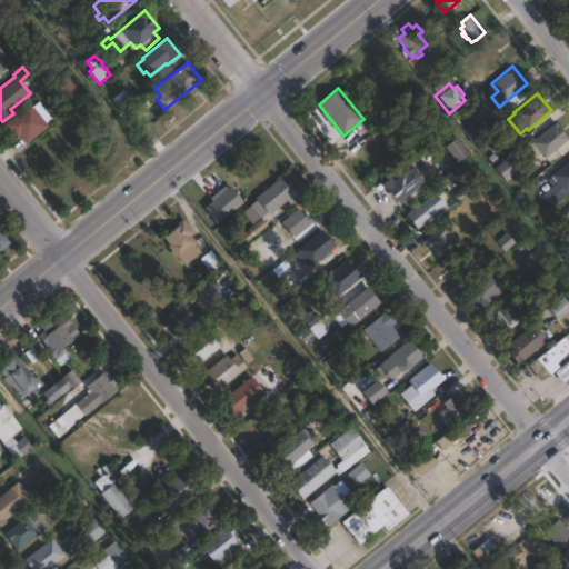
[(49,126),(26,145),(20,137),(17,139),(5,125),(30,102),(49,126)]
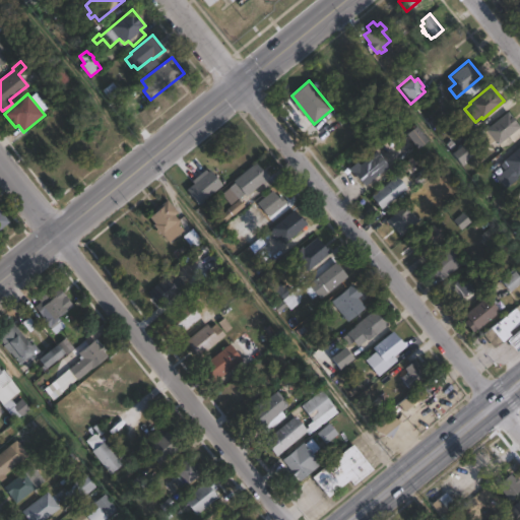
[(404,114),(396,121),(391,116),(389,117),(385,112),(386,110),(385,108),(393,101),(404,114)]
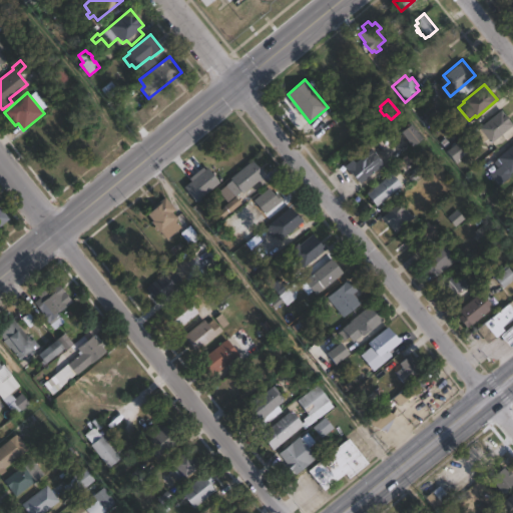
[(512,123),(512,125),(493,141),(490,137),(483,142),(475,132),(480,128),(480,127),(502,110),(512,123)]
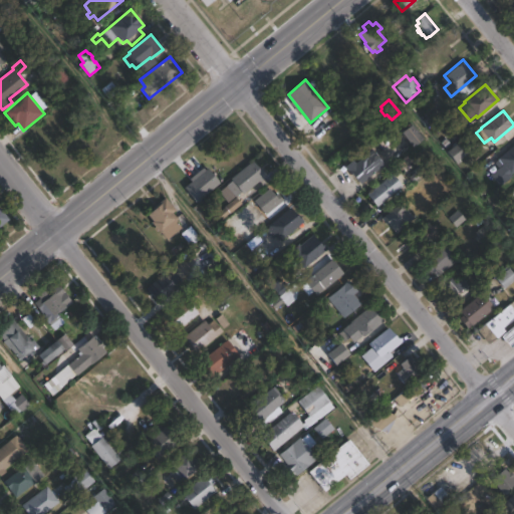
[(423,140),(414,147),(403,132),(411,124),(413,123),(424,139),(423,140)]
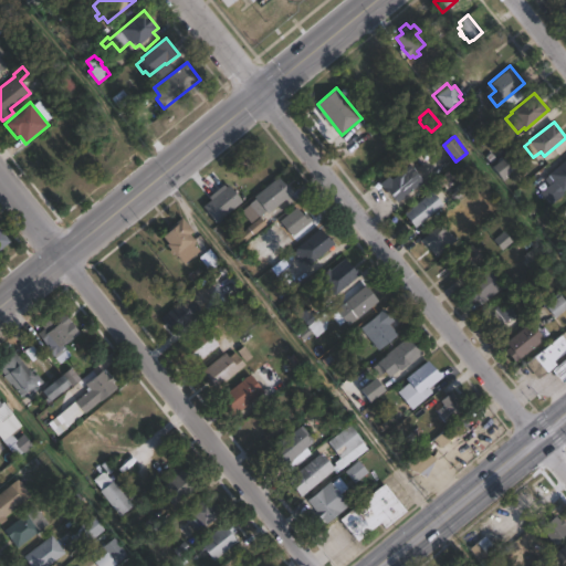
[(507,177),(503,180),(493,166),(504,157),(514,169),(506,175),(507,177)]
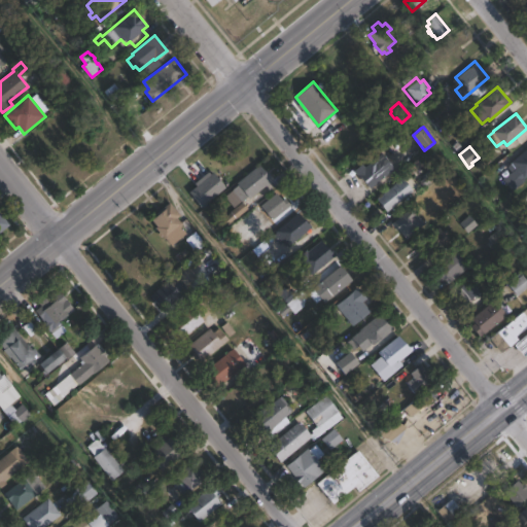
[(526,180),(514,190),(503,179),(513,171),(508,166),(512,163),(512,162),(526,148),(526,178),(526,179),(526,180)]
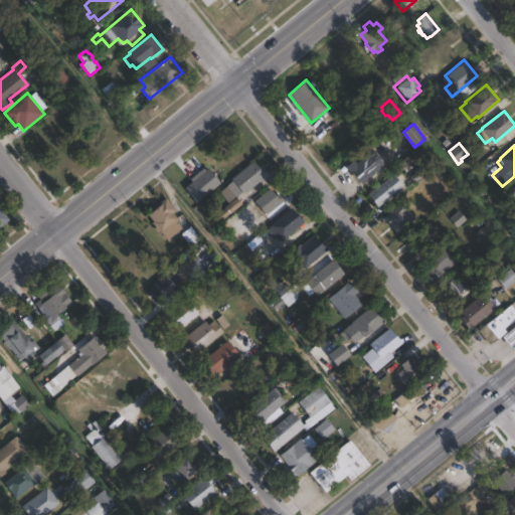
[(373,150),(385,165),(362,184),(349,169),(351,167),(349,164),(354,160),(357,163),(373,150)]
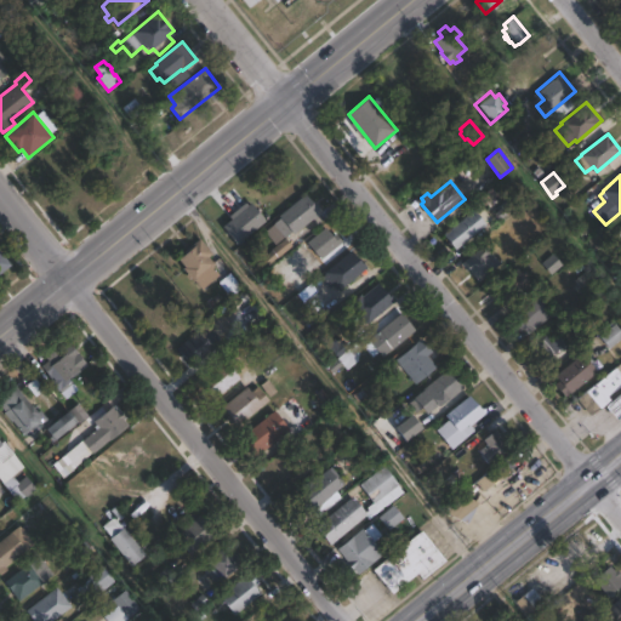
[(491,208),(484,214),(474,201),(493,187),(499,195),(489,203),(491,208)]
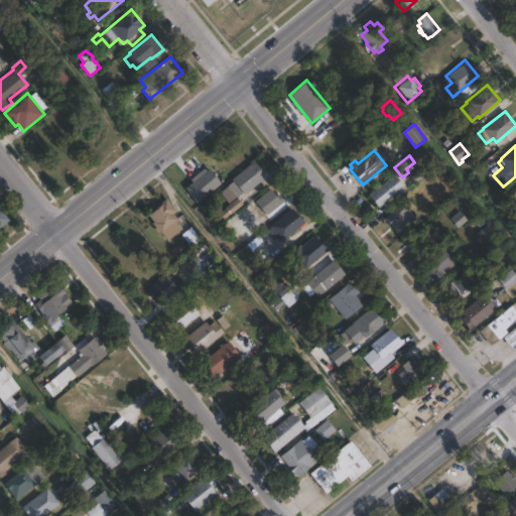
[(254,161),(261,169),(262,168),(268,174),(244,195),(240,189),(228,201),(221,192),(234,181),(232,179),(254,161)]
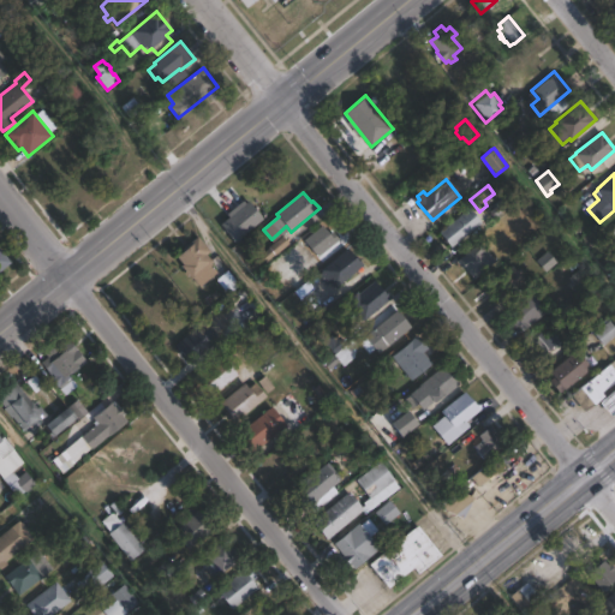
[(244,199),(246,203),(249,201),(263,219),(236,243),(220,225),(230,216),(227,214),(244,199)]
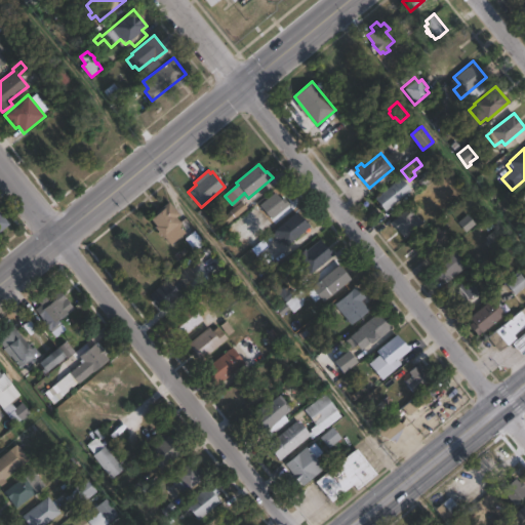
[(412,191),(386,211),(375,198),(401,177),(412,191)]
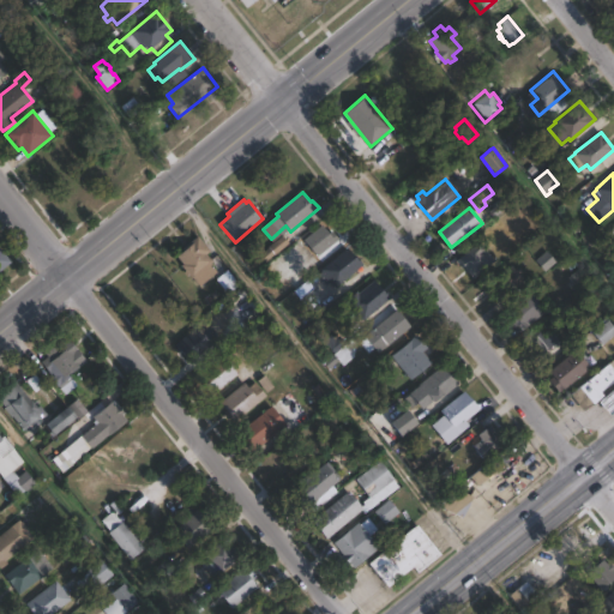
[(289,244),(266,262),(260,256),(270,247),(269,247),(282,235),(289,244)]
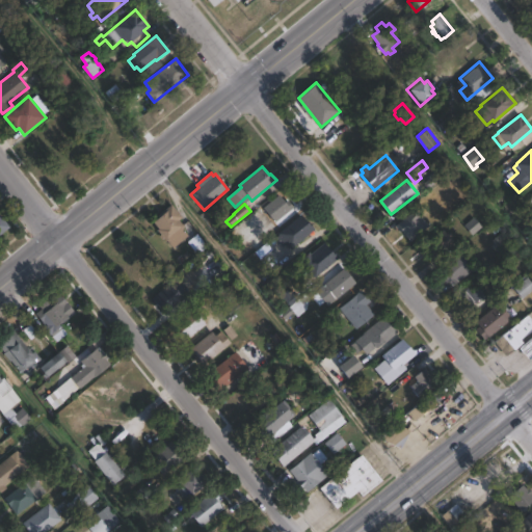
[(188,236),(174,248),(165,238),(162,240),(159,236),(161,235),(151,221),(171,205),(182,217),(179,220),(185,227),(183,229),(188,236)]
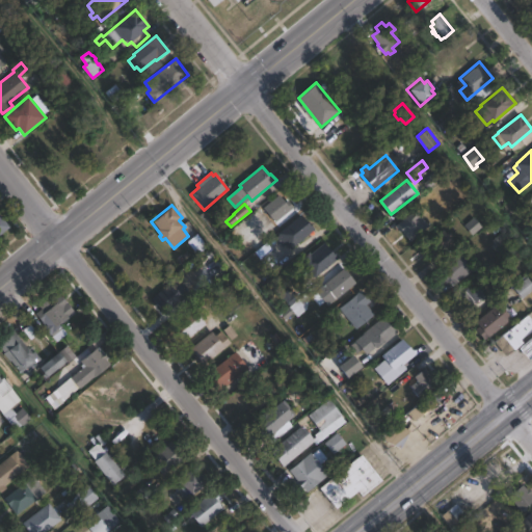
[(426,229),(411,242),(397,224),(416,209),(422,216),(418,219),(426,229)]
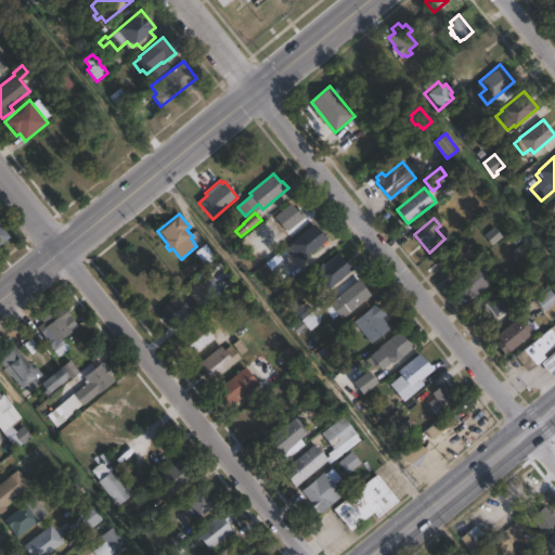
[(314,223),(323,234),(324,233),(328,239),(305,259),(300,254),(295,257),(287,248),(292,245),(291,244),(314,223)]
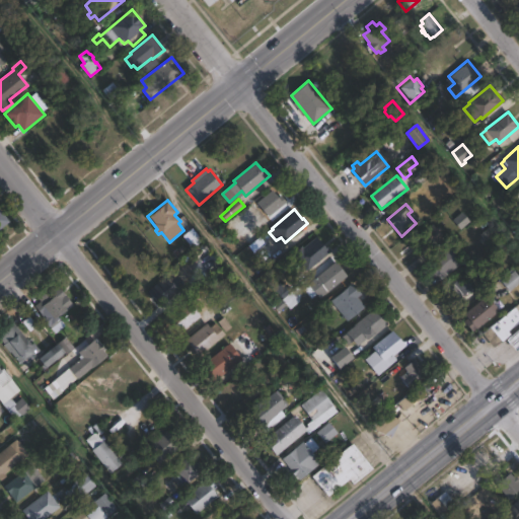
[(0,210),(8,221),(0,227),(0,210)]
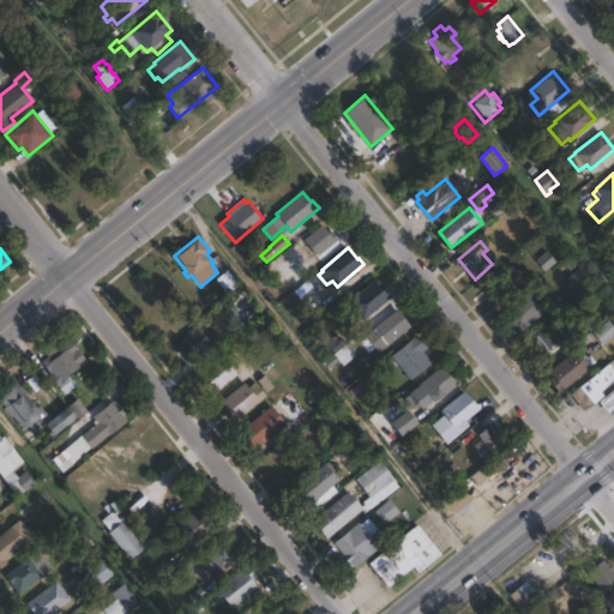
[(525,281),(500,302),(494,296),(491,300),(482,289),(512,264),(525,281)]
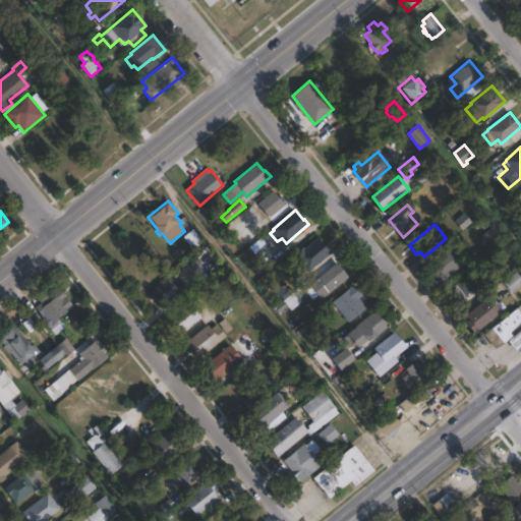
[(317,238),(326,247),(327,246),(332,252),(308,272),(294,253),(303,246),(304,248),(317,238)]
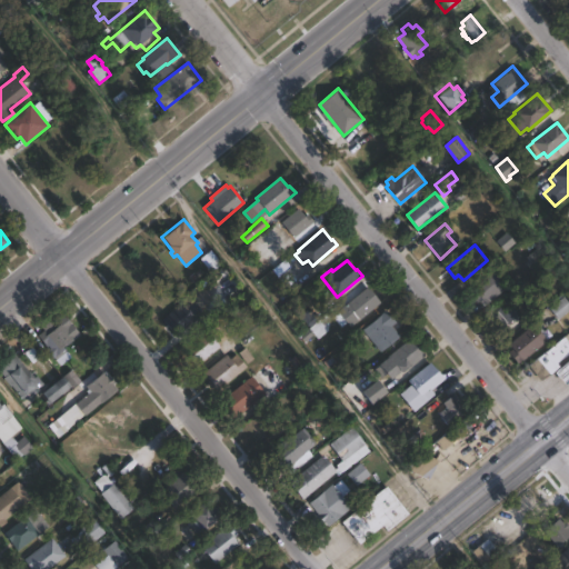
[(286,261),(290,267),(291,266),(305,285),(291,295),(273,270),(286,261)]
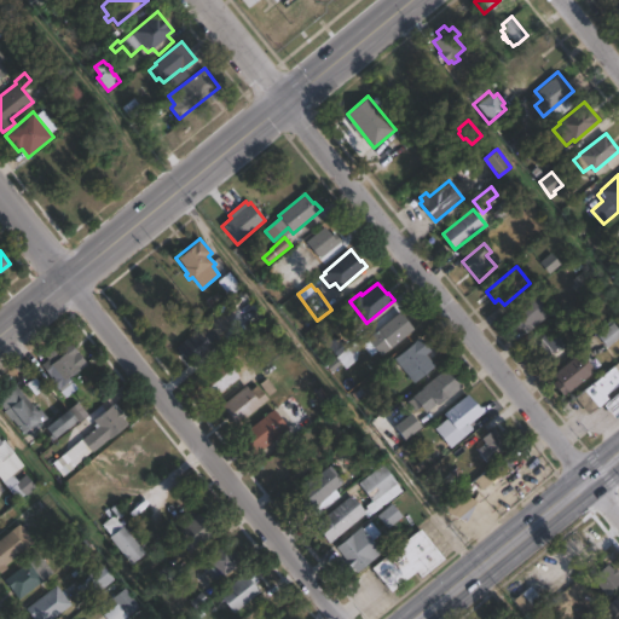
[(553,313),(526,334),(521,328),(518,331),(509,320),(514,317),(510,312),(536,293),(553,313)]
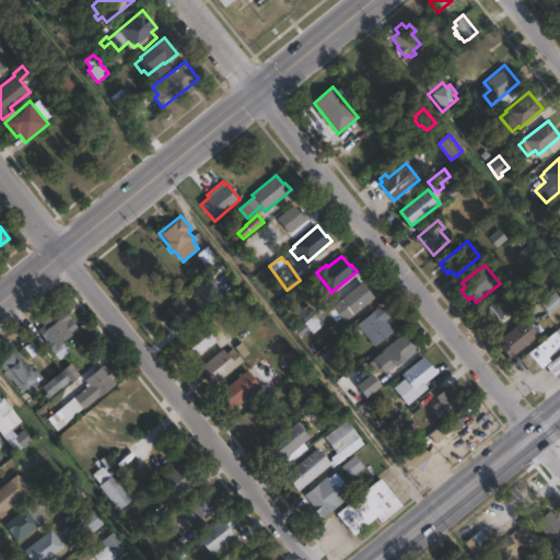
[(375,298),(346,322),(342,318),(337,323),(328,312),(334,308),(333,306),(363,282),(375,298)]
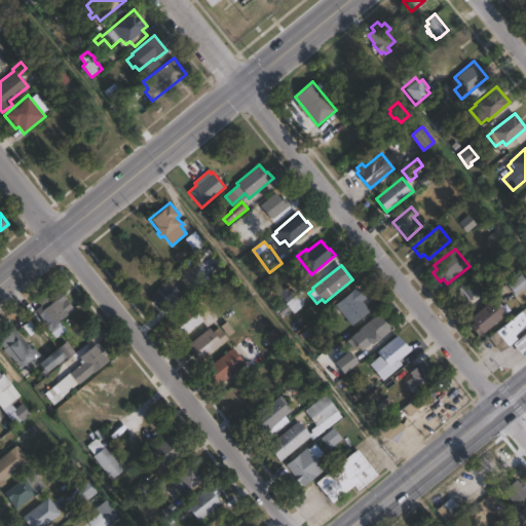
[(525,279),(525,288),(517,296),(508,284),(521,273),(525,279)]
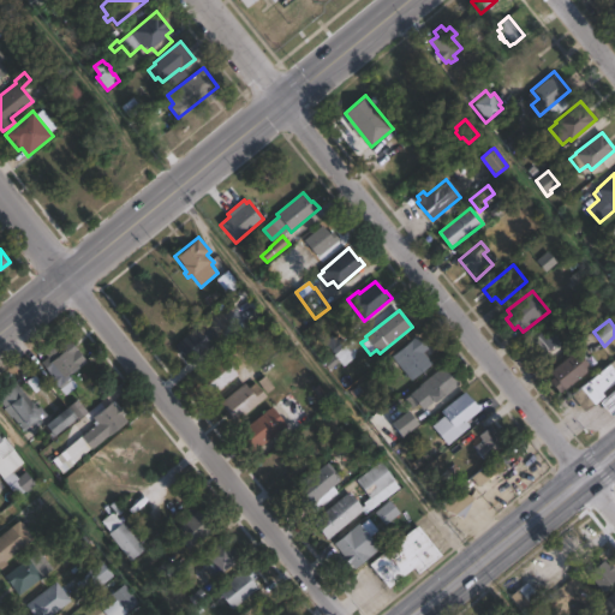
[(561,341),(539,360),(526,345),(548,326),(561,341)]
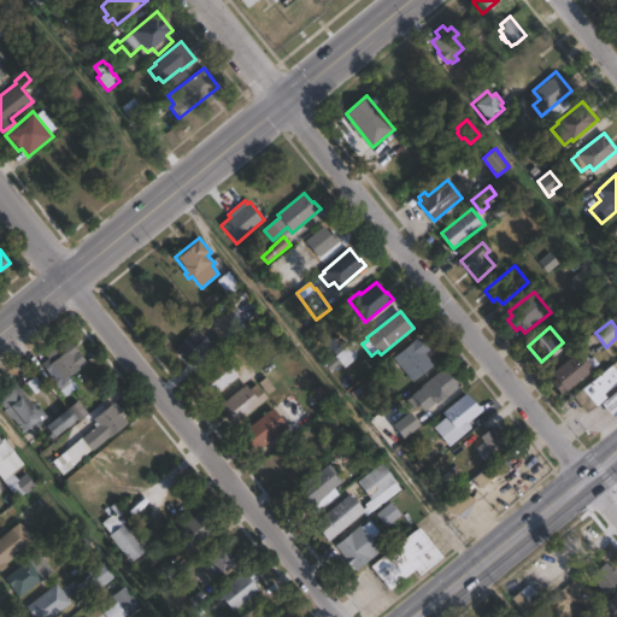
[(331,336),(334,339),(338,336),(340,339),(341,338),(348,346),(347,347),(357,358),(346,368),(341,363),(331,371),(325,364),(336,356),(333,352),(330,354),(322,345),(331,336)]
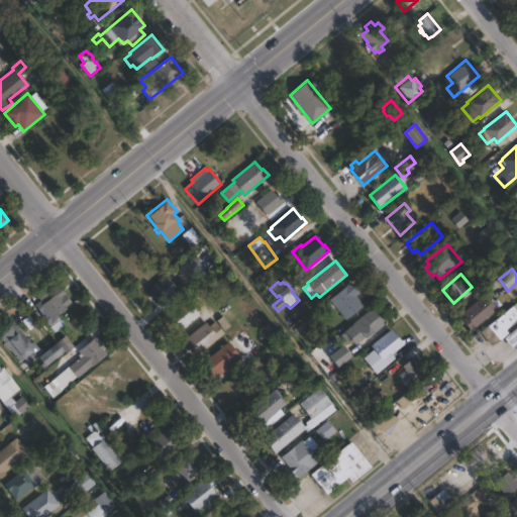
[(365,306),(346,320),(330,300),(352,282),(360,293),(356,297),(365,306)]
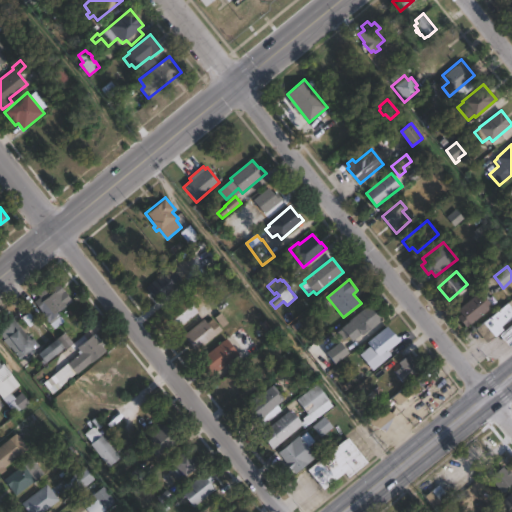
[(58,283),(72,301),(58,313),(64,320),(54,329),(42,314),(43,313),(34,302),(40,297),(37,295),(47,287),(49,290),(58,283)]
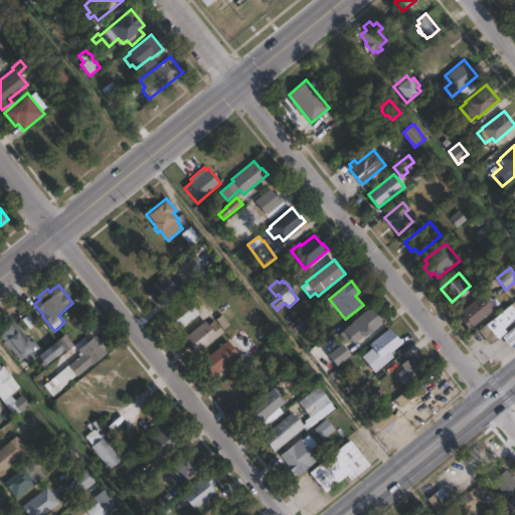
[(199,292),(209,305),(198,313),(199,314),(177,331),(164,315),(186,298),(188,300),(199,292)]
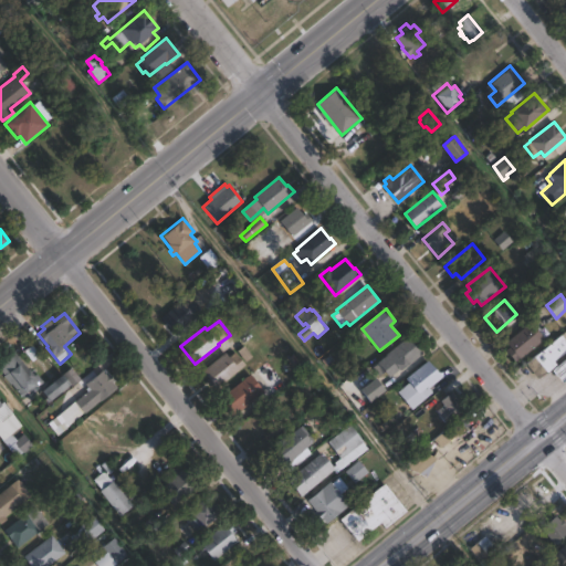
[(545,339),(520,359),(520,358),(515,362),(506,350),(510,347),(506,343),(531,322),(545,339)]
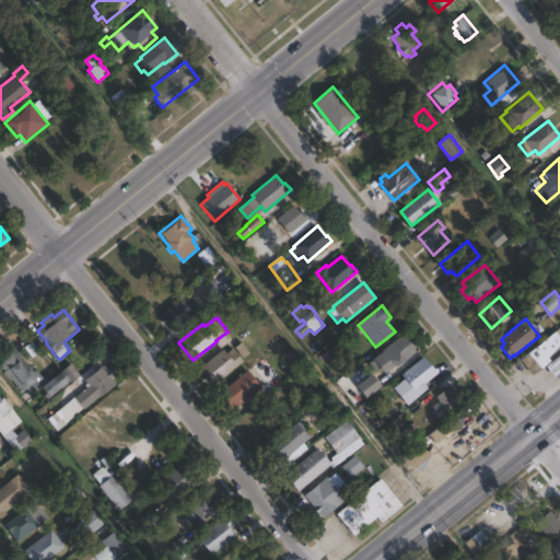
[(551,361),(533,375),(521,360),(556,331),(559,336),(559,348),(548,358),(551,361)]
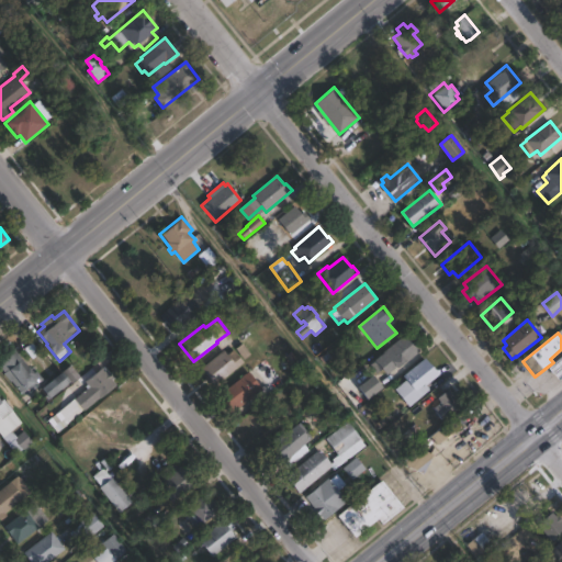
[(419,351),(397,370),(395,367),(394,368),(393,366),(394,364),(384,352),(406,335),(419,351)]
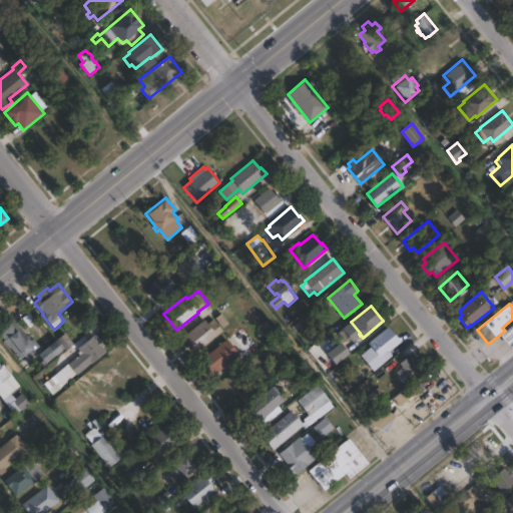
[(12,318),(25,335),(26,334),(31,340),(33,339),(35,341),(45,333),(53,342),(56,340),(63,349),(43,365),(32,351),(28,354),(30,356),(24,361),(24,360),(22,361),(20,359),(19,360),(13,353),(13,354),(11,351),(12,351),(10,348),(9,349),(3,341),(4,340),(0,336),(0,330),(8,324),(7,322),(12,318)]
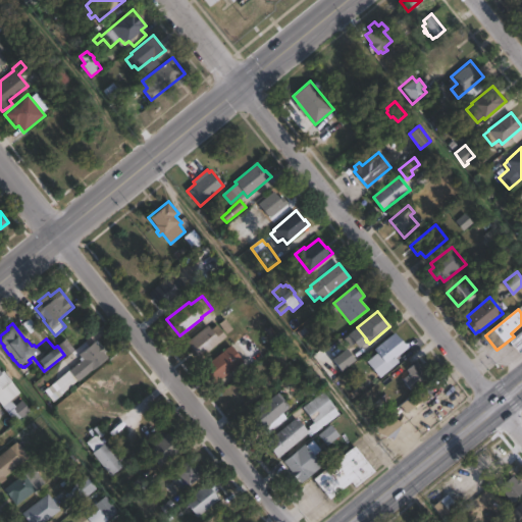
[(217,325),(225,336),(198,358),(186,342),(208,325),(211,329),(217,325)]
